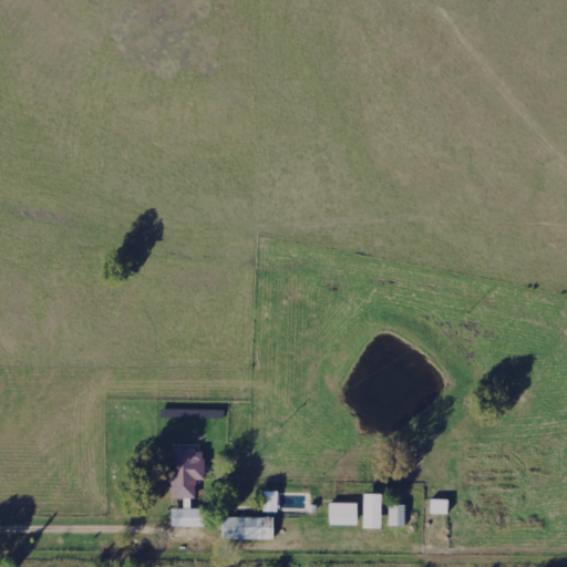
[(172,500),(195,500),(195,481),(205,481),(205,451),(172,451),(172,500)]
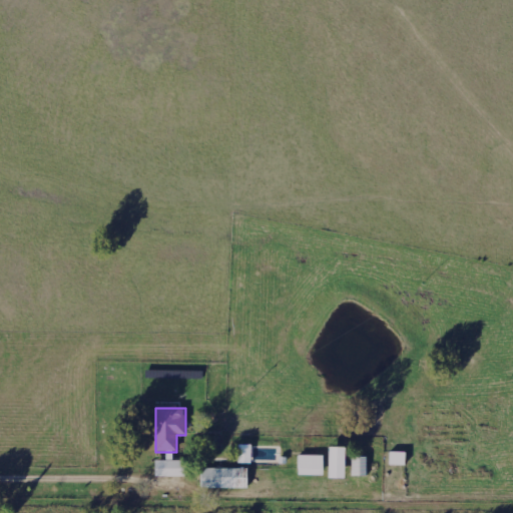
[(251,464),(251,445),(238,445),(238,464),(251,464)]
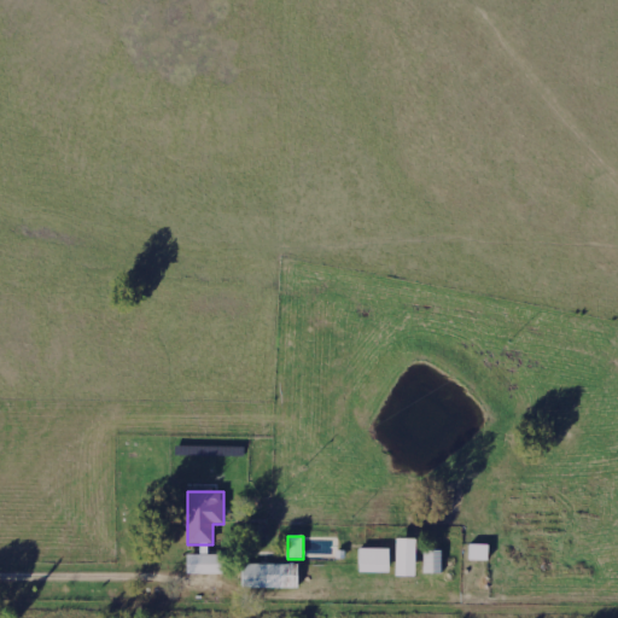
[(415,577),(417,540),(397,540),(396,577),(415,577)]
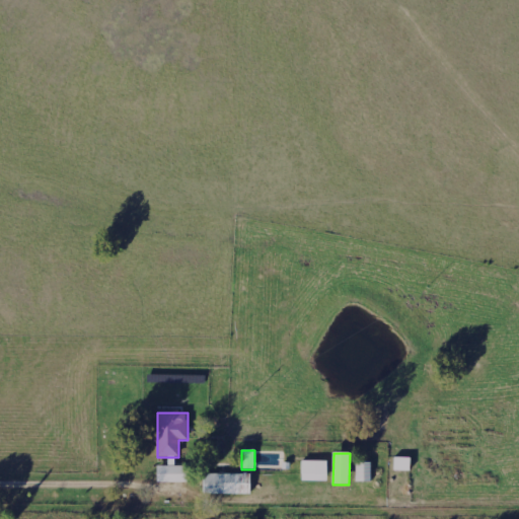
[(410,471),(411,458),(394,457),(394,470),(410,471)]
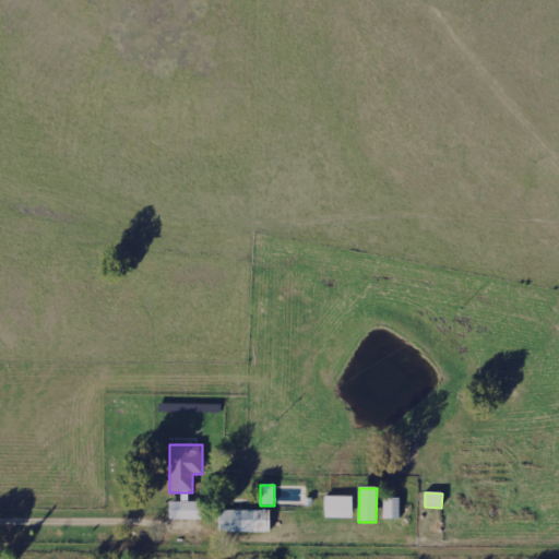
[(353,519),(353,497),(325,497),(325,519),(353,519)]
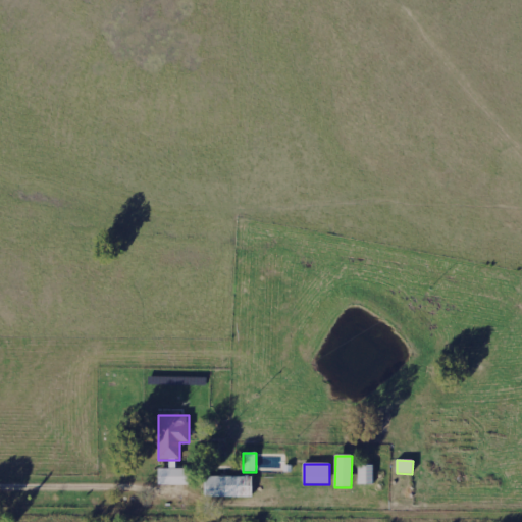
[(158,484),(184,485),(185,469),(158,468),(158,484)]
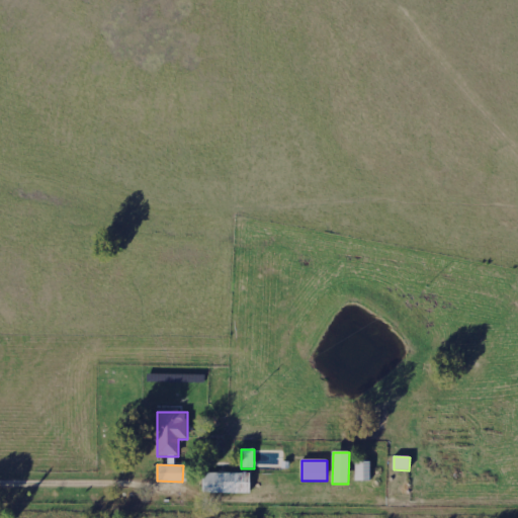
[(251,473),(204,473),(204,493),(251,493),(251,473)]
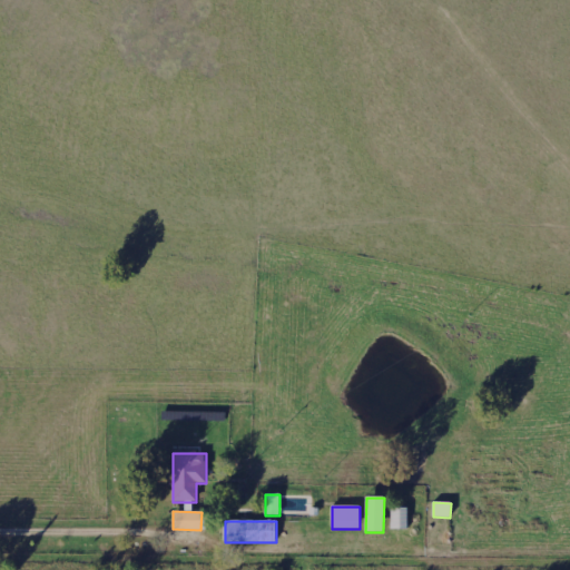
All buildings are outlined.
